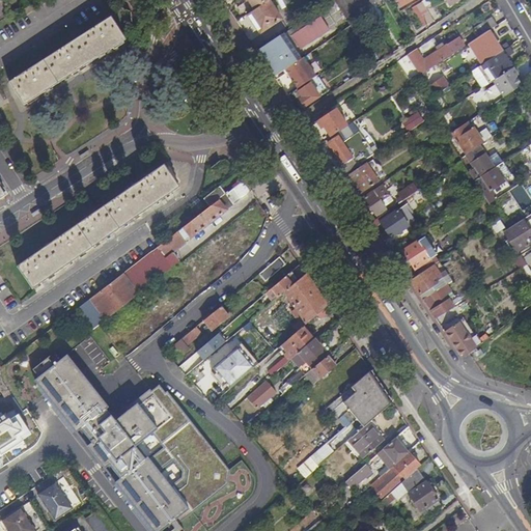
[(247,0),(254,10),(269,0),(247,0)]
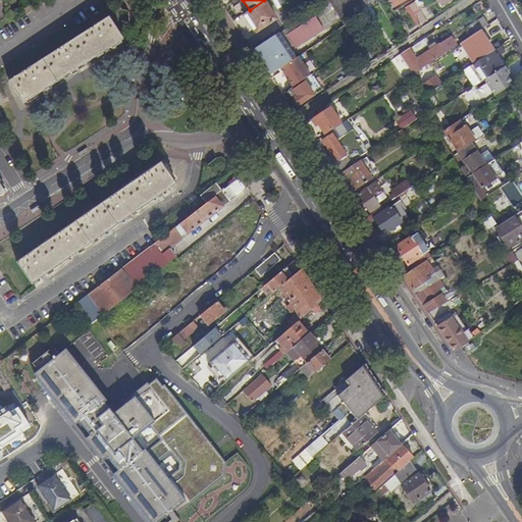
[(361,13),(352,0),(329,0),(346,24),(349,21),(354,18),(361,13)]
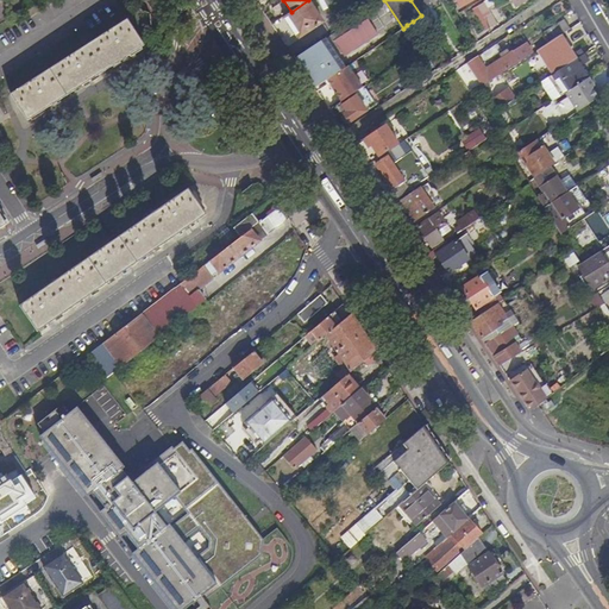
[(286,16),(272,24),(287,46),(322,23),(308,1),(286,17),(286,16)]
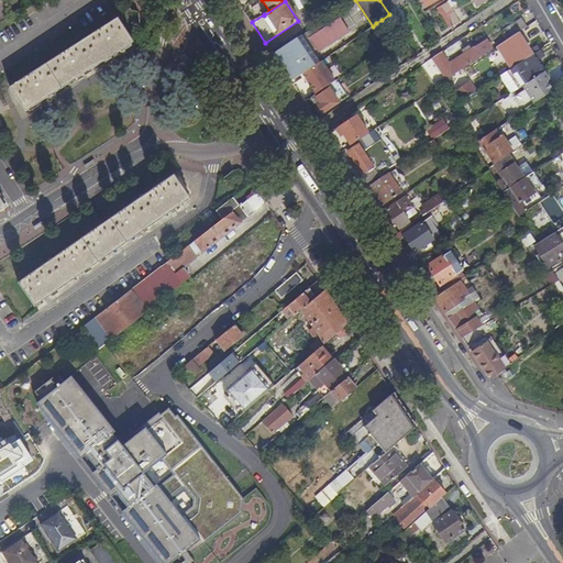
[(460,22),(448,2),(438,8),(450,28),(460,22)]
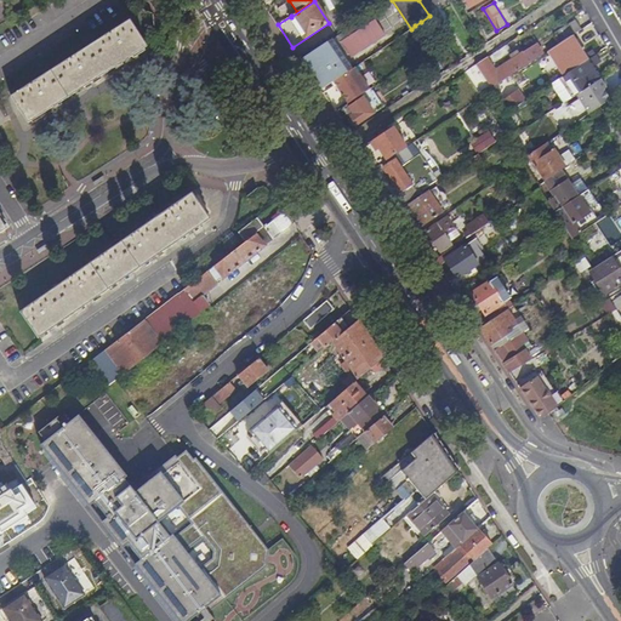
[(363,18),(301,60),(322,90),(334,81),(352,69),(341,55),(346,51),(348,55),(355,55),(355,51),(362,50),(363,46),(369,46),(369,43),(375,41),(376,38),(382,36),(386,34),(376,20),(368,26),(363,18)]
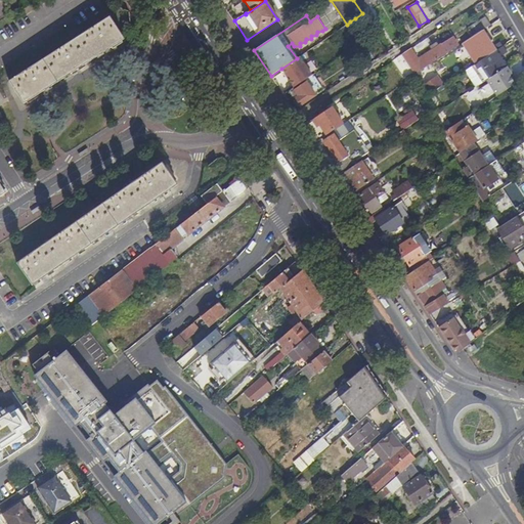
[(124,40),(108,16),(95,26),(14,78),(8,82),(24,104),(124,40)]
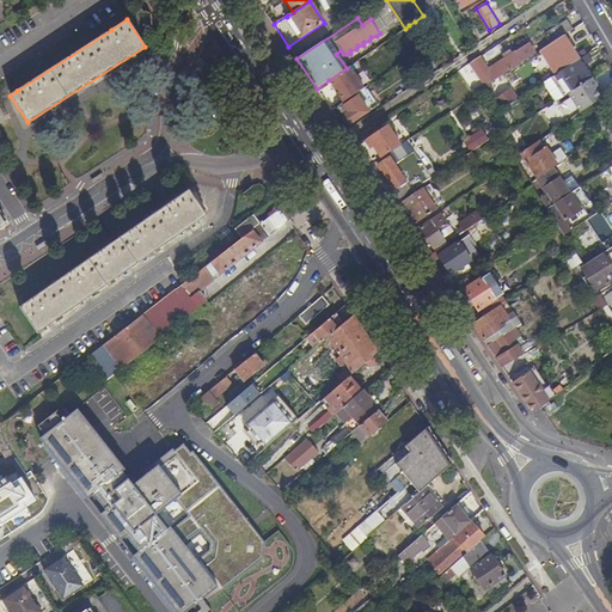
[(560,38),(574,29),(568,19),(554,29),(560,38)]
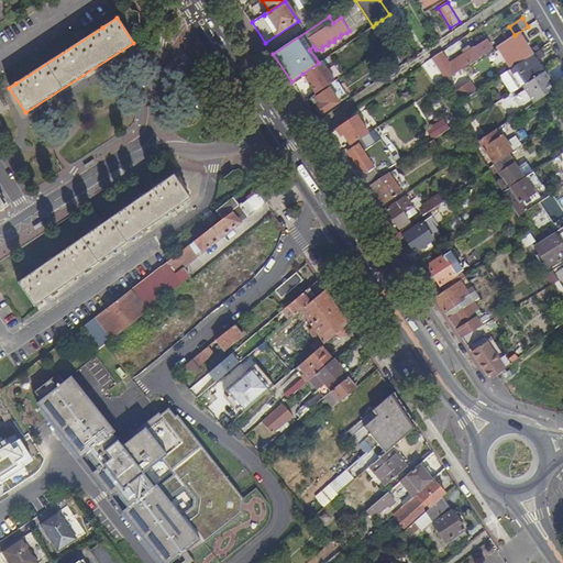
[(497,47),(511,68),(532,55),(518,34),(497,47)]
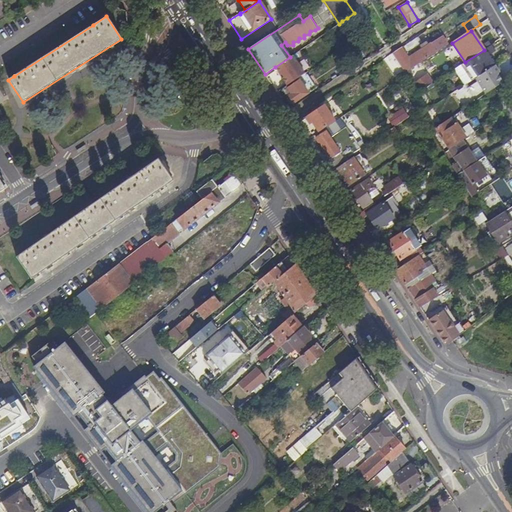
[(444,48),(447,46),(441,37),(438,39),(444,48)]
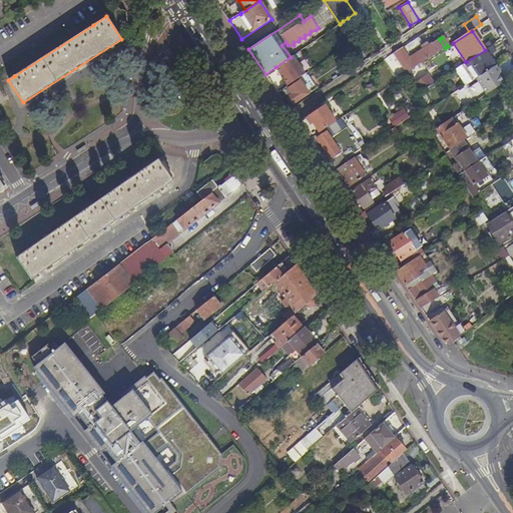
[(395,54),(407,73),(445,48),(439,39),(410,58),(408,55),(423,44),(419,38),(395,54)]
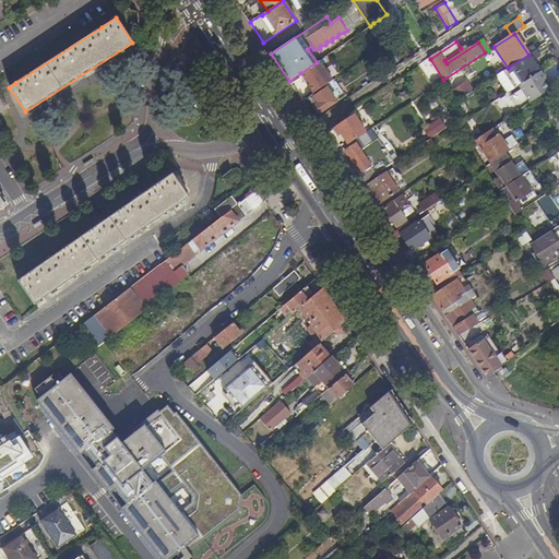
[(520,85),(542,71),(544,70),(536,59),(543,56),(537,48),(528,55),(508,68),(497,75),(509,93),(520,85)]
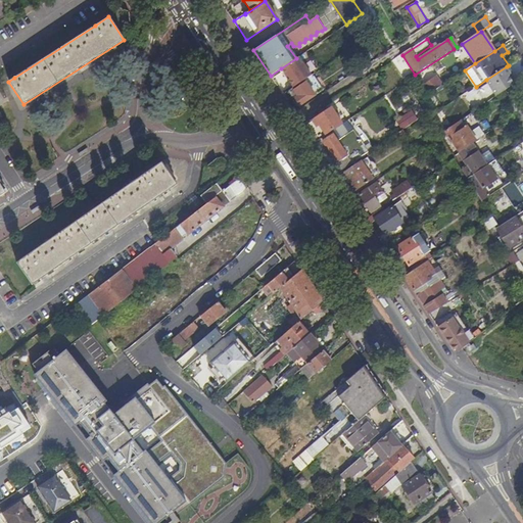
[(239,52),(231,58),(237,68),(246,62),(239,52)]
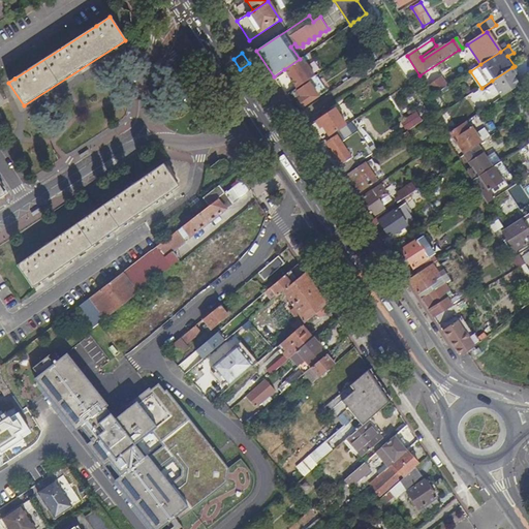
[(300,59),(284,69),(289,78),(290,76),(293,80),(291,81),(297,89),(315,76),(303,57),(300,59)]
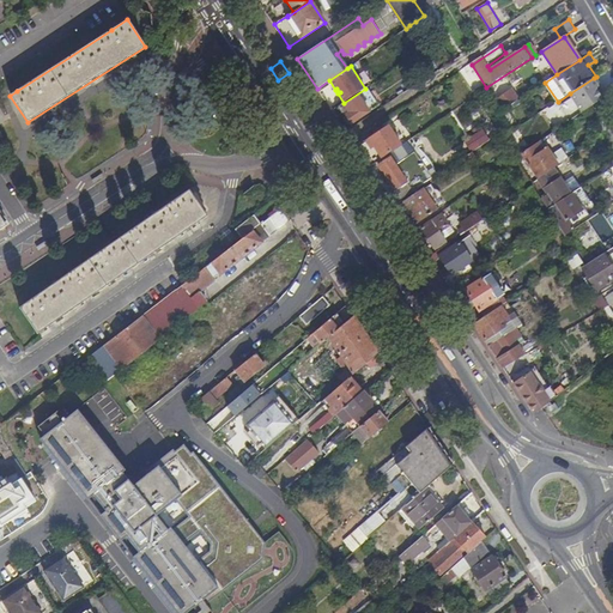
[(582,113),(606,97),(594,78),(570,93),(582,113)]
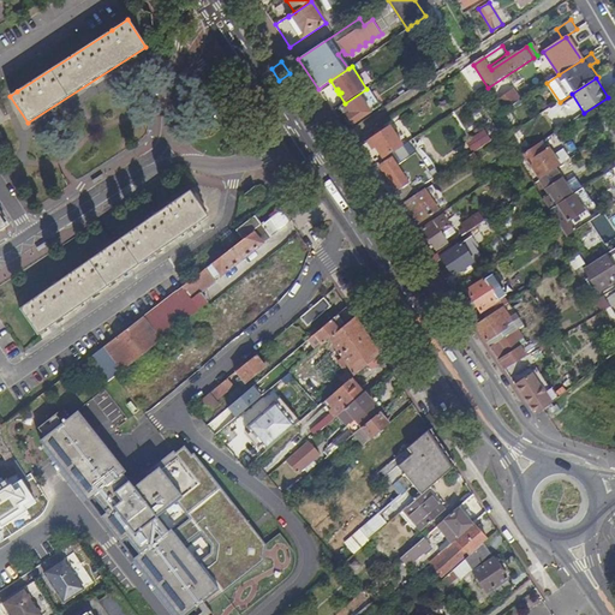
[(366,89),(345,103),(333,112),(338,119),(350,111),(351,113),(347,117),(353,125),(370,112),(381,106),(368,88),(366,89)]
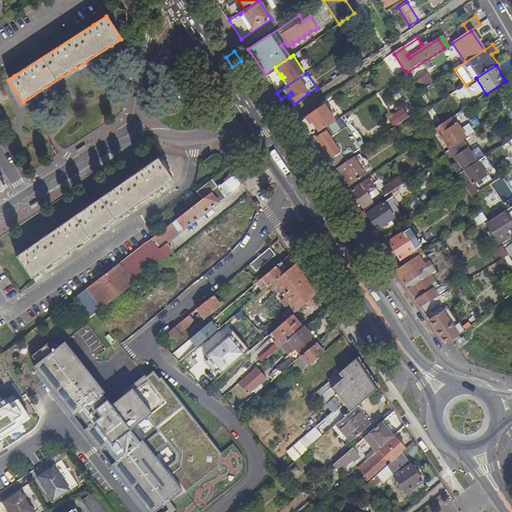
[(420,79),(426,88),(434,83),(427,74),(420,79)]
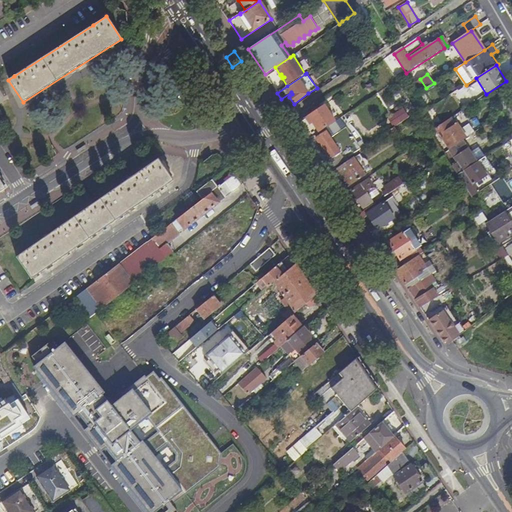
[(504,113),(511,107),(511,96),(499,105),(504,113)]
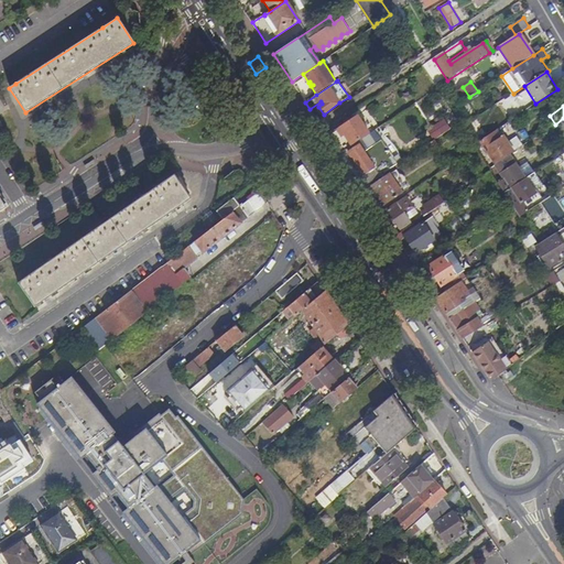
[(357,116),(327,136),(340,154),(368,134),(357,116)]
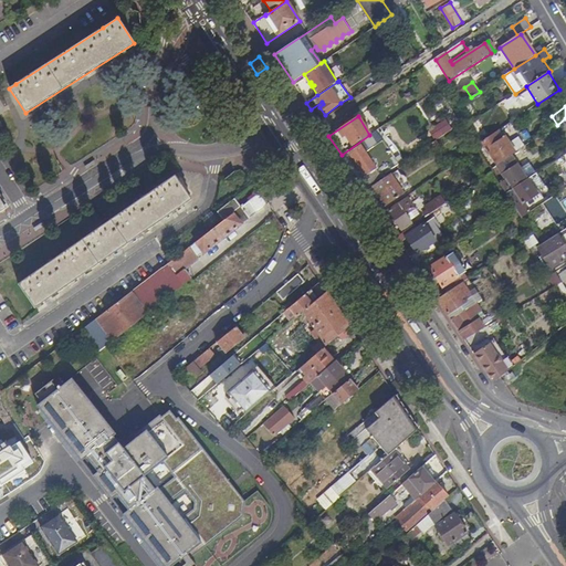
[(433,142),(450,130),(442,119),(426,129),(433,142)]
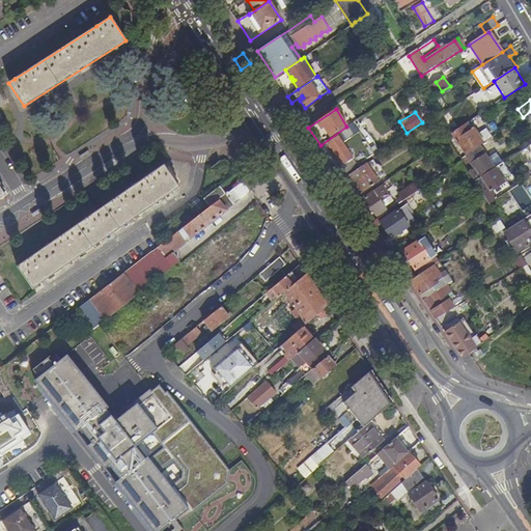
[(465,150),(467,155),(479,145),(482,144),(477,135),(468,121),(452,133),(465,150)]
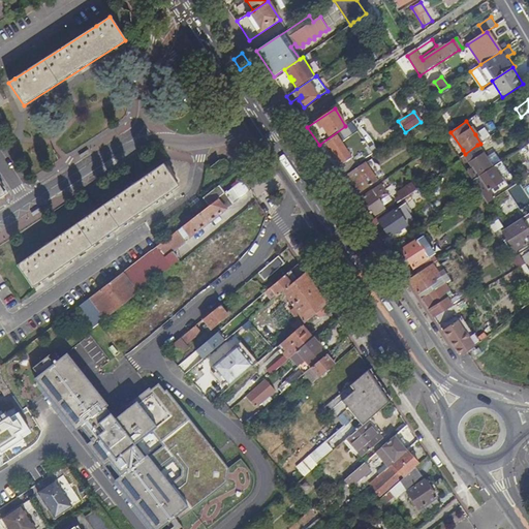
[(484,129),(475,134),(480,144),(490,137),(484,129)]
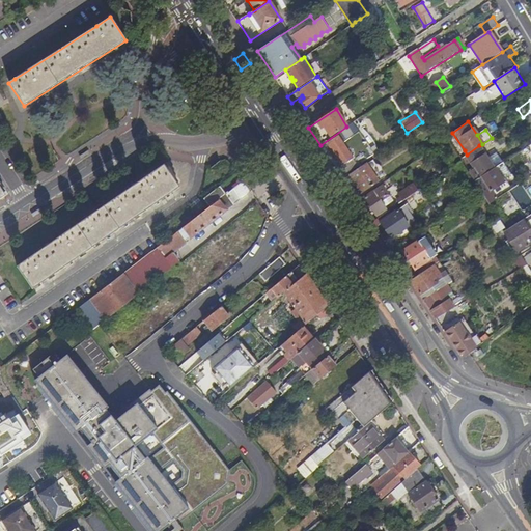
[(412,136),(409,132),(398,140),(400,144),(412,136)]
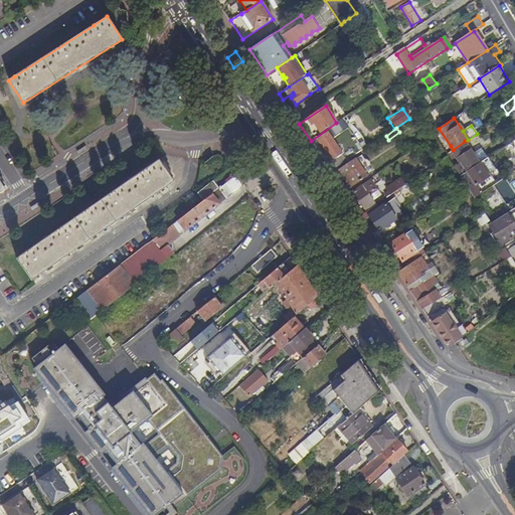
[(333,161),(327,165),(331,171),(352,158),(338,136),(333,139),(329,134),(319,140),(333,161)]
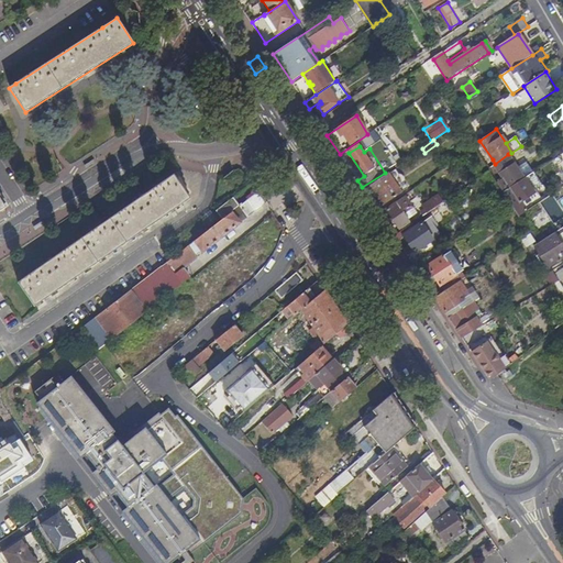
[(488,168),(493,175),(499,170),(495,164),(488,168)]
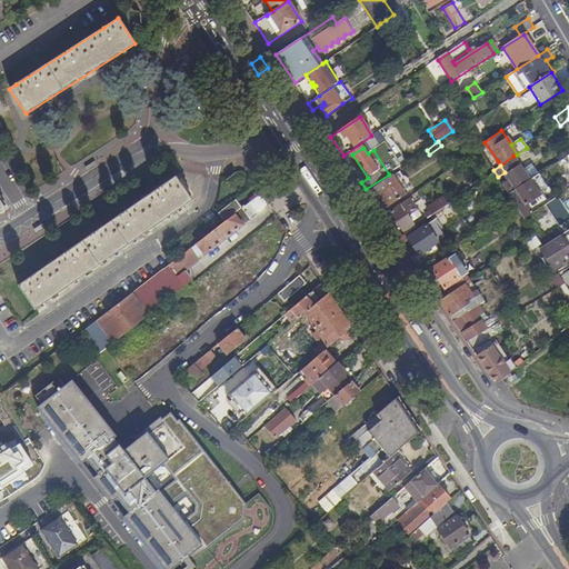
[(515,190),(529,180),(520,166),(506,176),(515,190)]
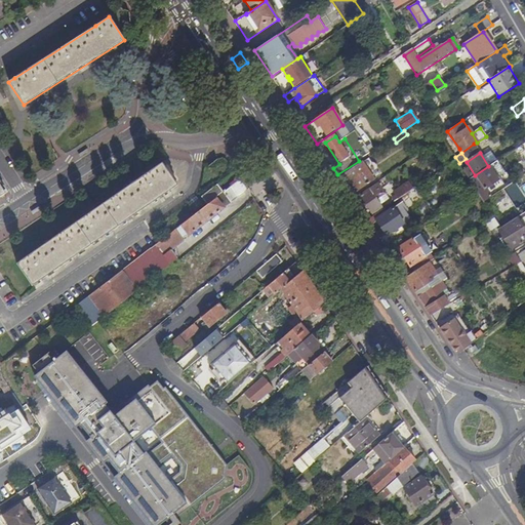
[(364,162),(347,174),(357,191),(375,178),(364,162)]
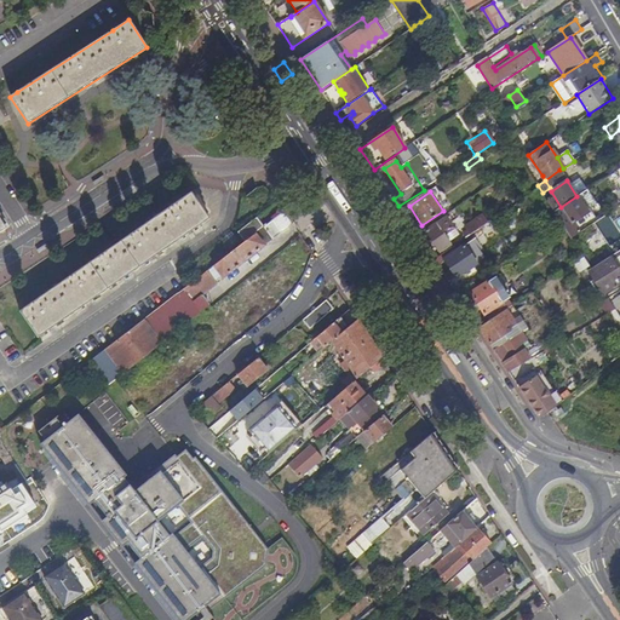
[(194,230),(210,219),(191,193),(130,235),(57,286),(19,313),(38,338),(55,327),(95,299),(124,280),(151,260),(155,258),(194,230)]
